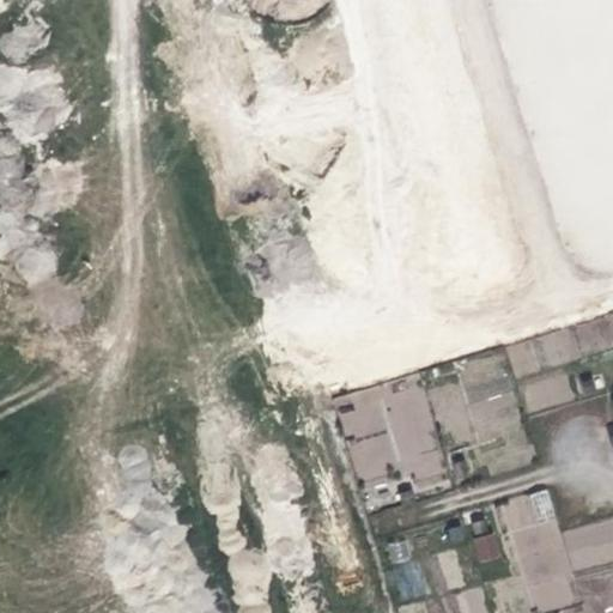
[(416,382),(338,405),(359,480),(393,471),(388,454),(432,441),(416,382)]
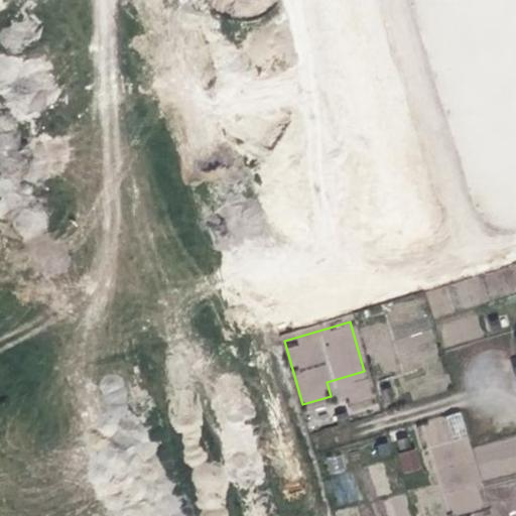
[(449,515),(486,506),(461,411),(424,421),(449,515)]
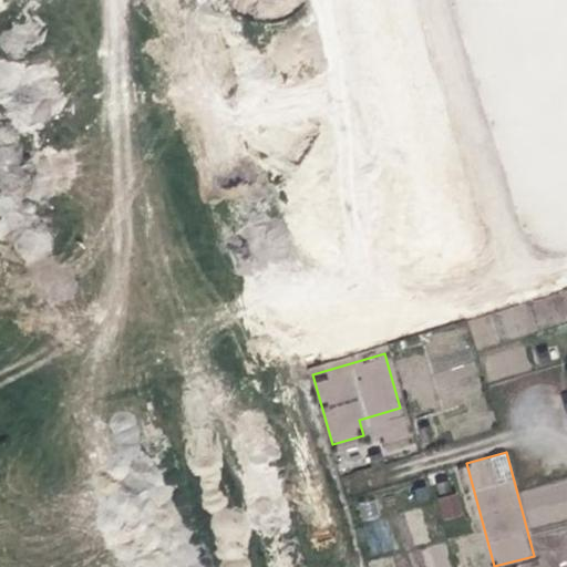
[(518,508),(522,526),(566,517),(566,481),(506,493),(509,511),(518,508)]
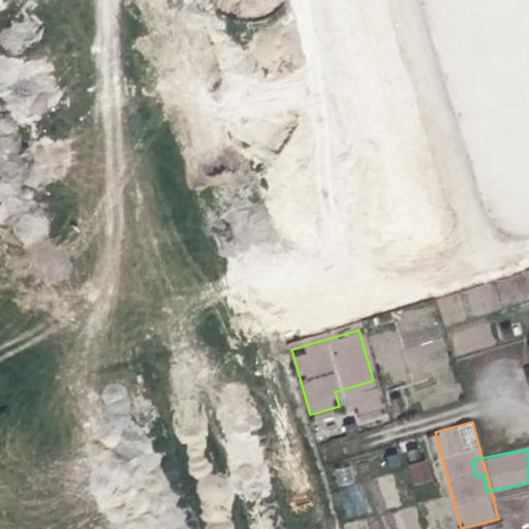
[(410,484),(432,480),(430,460),(408,462),(410,484)]
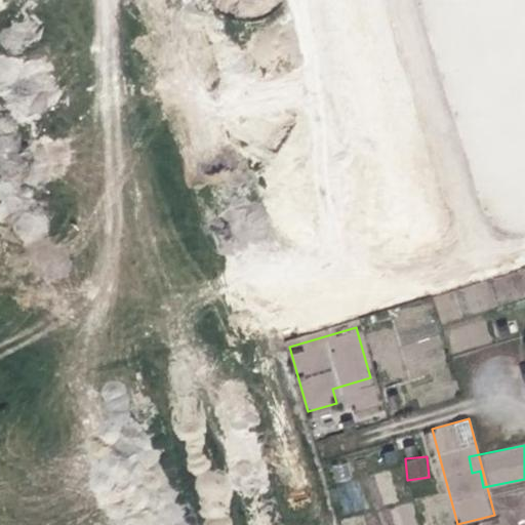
[(393,472),(373,473),(375,503),(394,503),(393,472)]
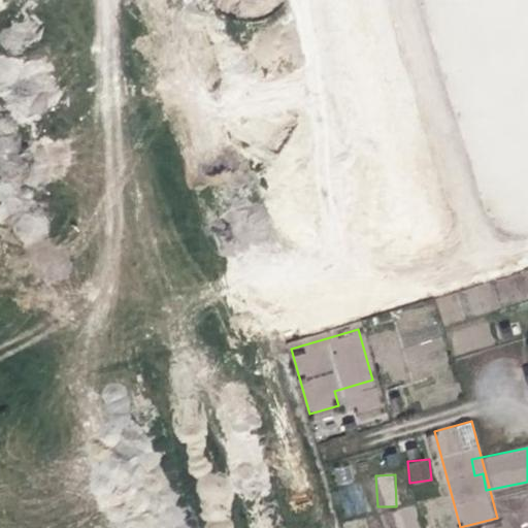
[(417,500),(437,494),(433,480),(413,486),(417,500)]
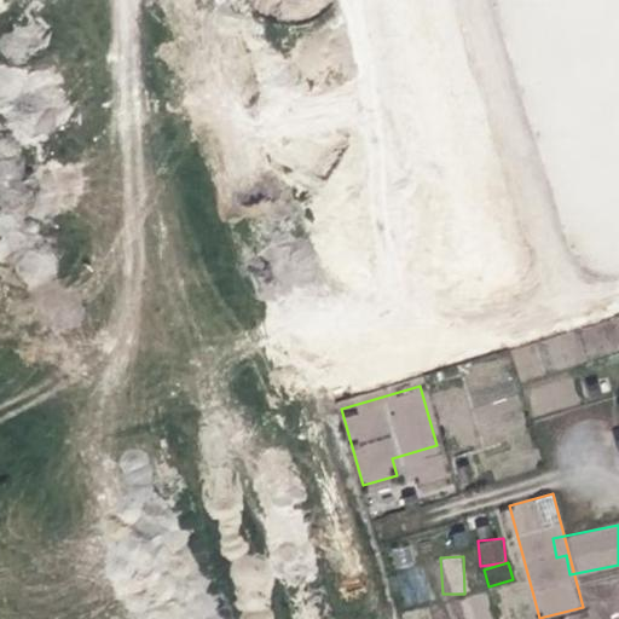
[(456,618),(491,618),(486,594),(452,601),(456,618)]
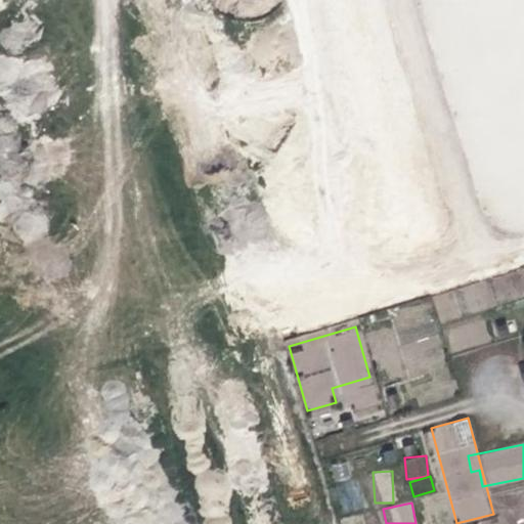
[(364,523),(361,513),(340,519),(341,523),(364,523)]
